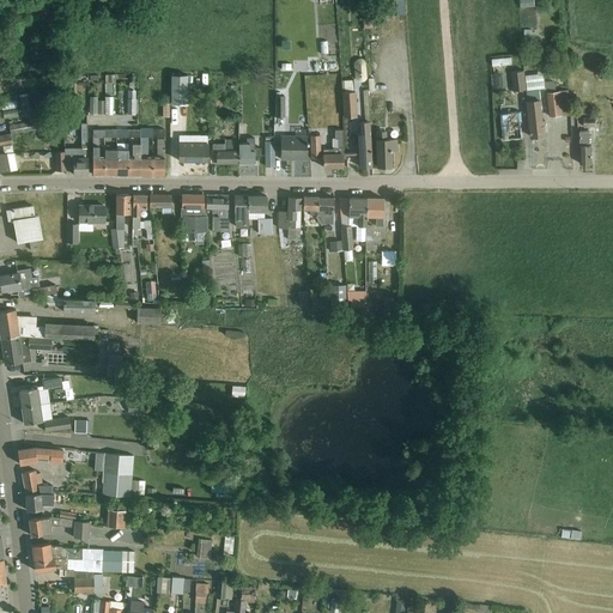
[(406,16),(404,0),(395,0),(396,17),(406,16)]
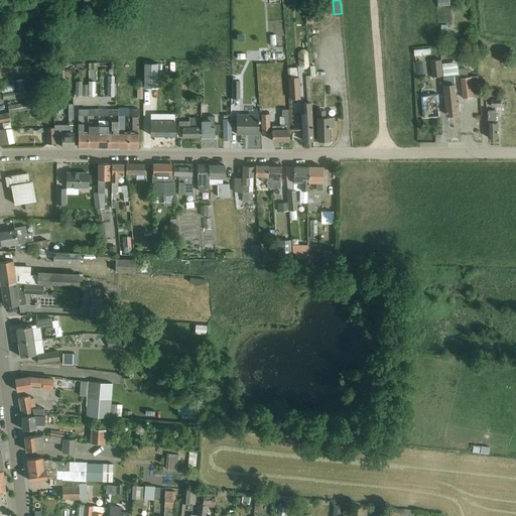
[(45,21),(28,24),(29,30),(46,27),(45,21)]
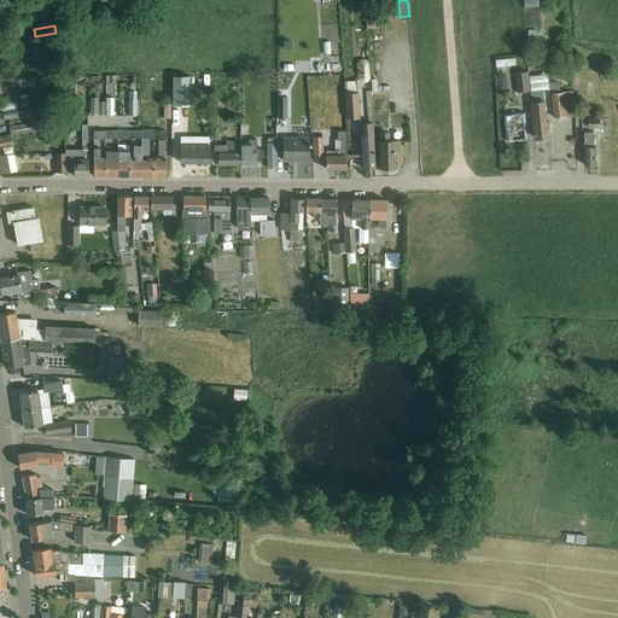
[(0,70),(12,69),(9,51),(0,52),(0,70)]
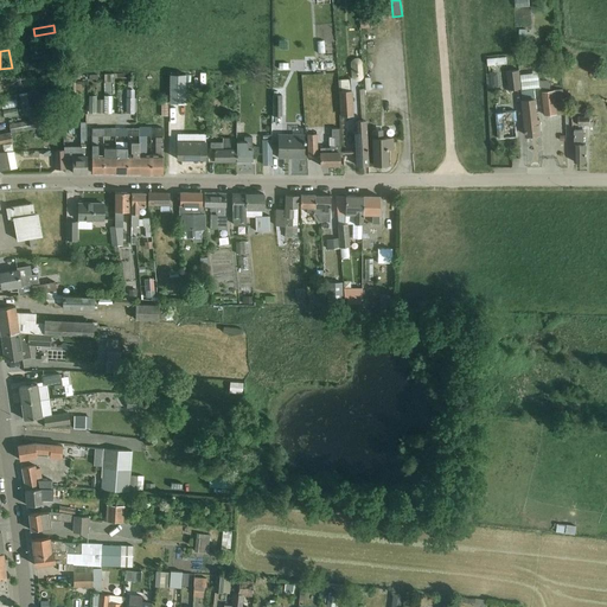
[(502,55),(483,52),(481,63),(500,64),(502,55)]
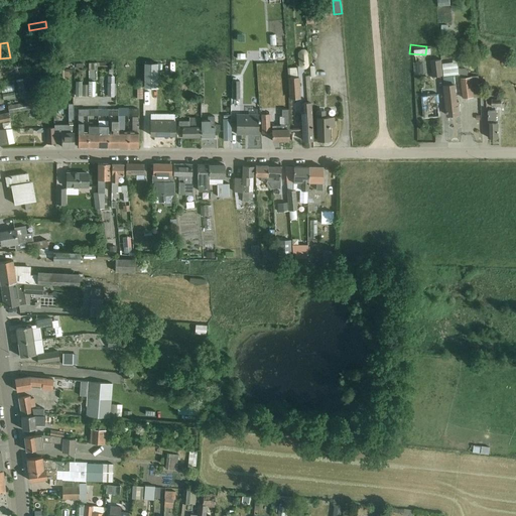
[(299,52),(298,52),(299,65),(300,66),(301,66),(301,67),(302,67),(303,67),(304,67),(305,67),(306,67),(306,66),(307,66),(307,65),(308,65),(308,63),(307,51),(306,50),(305,49),(304,49),(303,49),(302,49),(301,49),(300,49),(300,50),(299,50),(299,51),(299,52)]
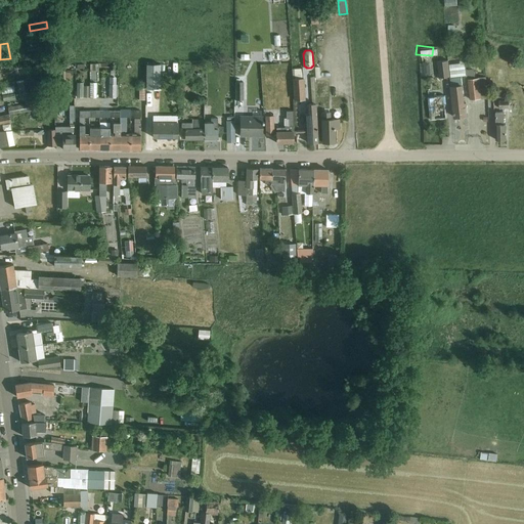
[(450,77),(448,60),(438,61),(440,78),(447,77),(450,77)]
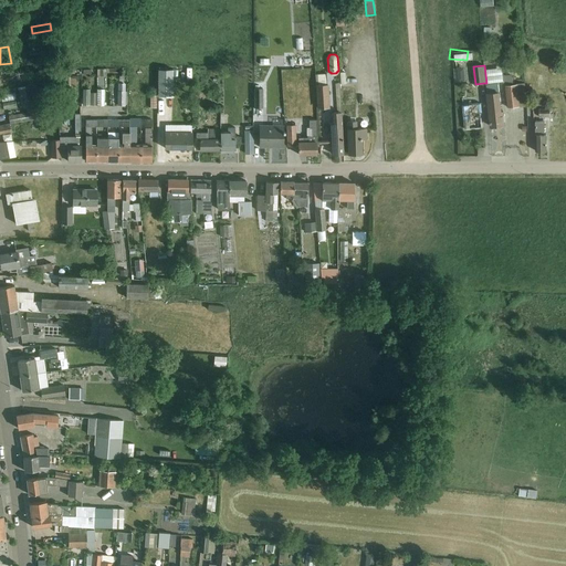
[(173,80),(173,70),(158,70),(158,80),(158,96),(165,96),(173,96),(173,80)]
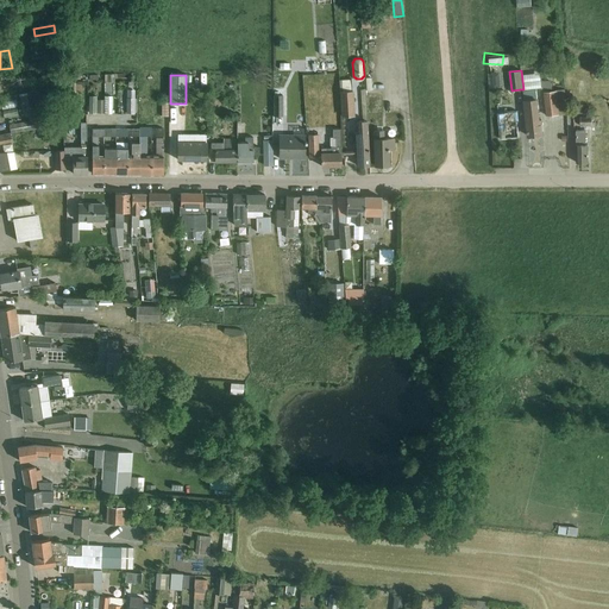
[(340,93),(352,92),(352,79),(340,80),(340,93)]
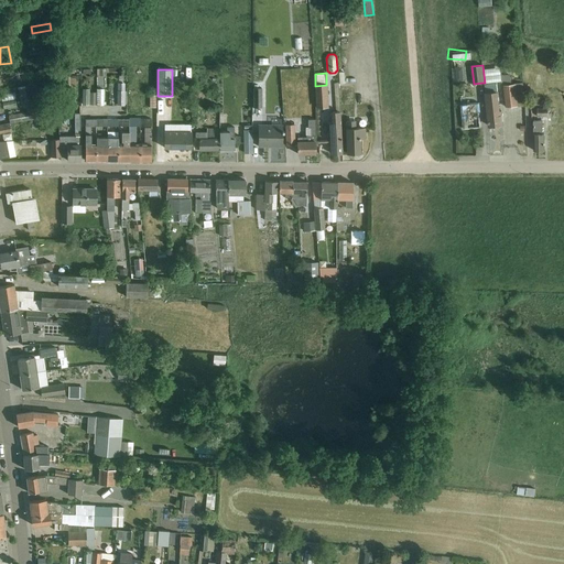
[(499,111),(496,84),(485,85),(485,91),(488,116),(489,126),(502,125),(501,111),(499,111)]
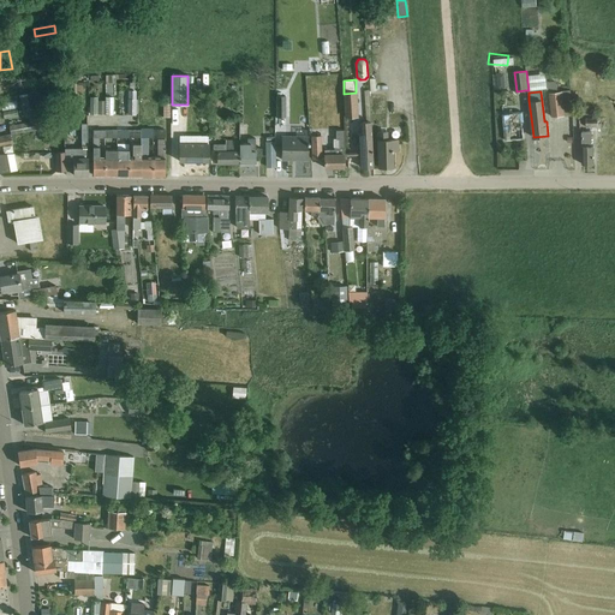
[(565,115),(561,91),(557,91),(549,93),(553,117),(565,115)]
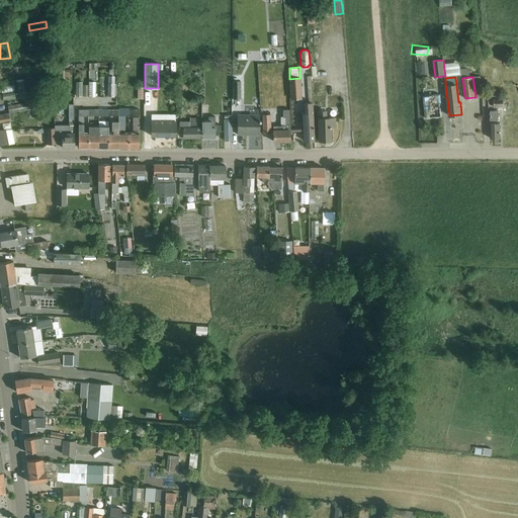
[(299,78),(289,79),(291,99),(301,98),(299,78)]
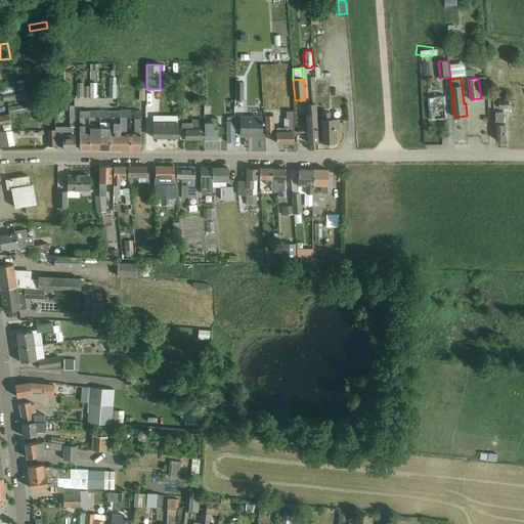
[(17,85),(20,101),(28,100),(25,84),(17,85)]
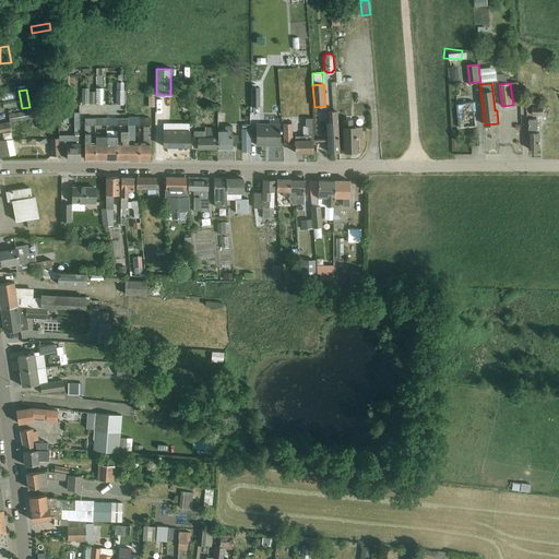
[(0,105),(11,104),(10,96),(0,97),(0,105)]
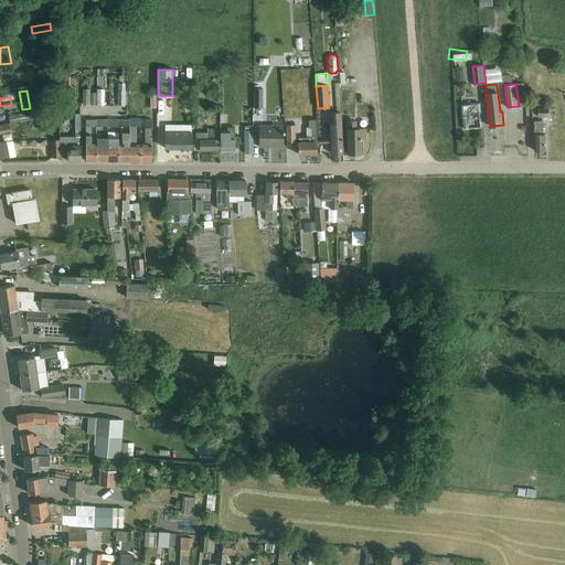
[(480,103),(461,105),(465,129),(481,127),(480,113),(481,113),(480,103)]
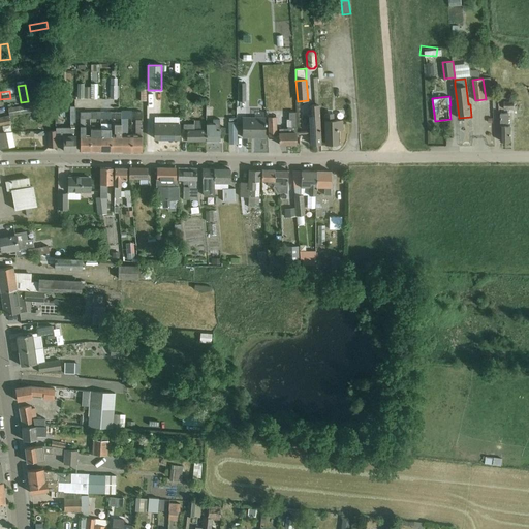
[(8,109),(9,116),(34,112),(33,104),(8,109)]
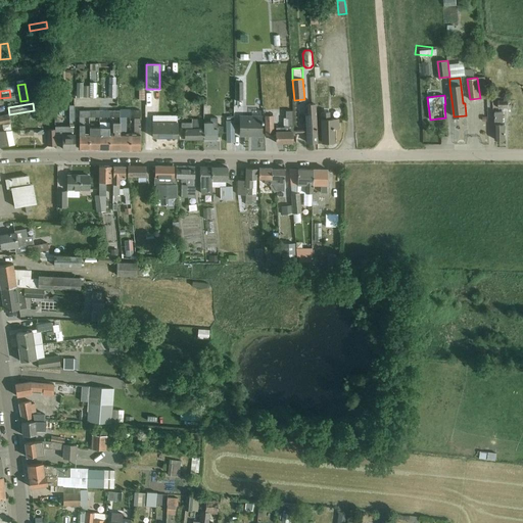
[(307,143),(318,142),(316,104),(307,104),(308,113),(305,113),(307,143)]
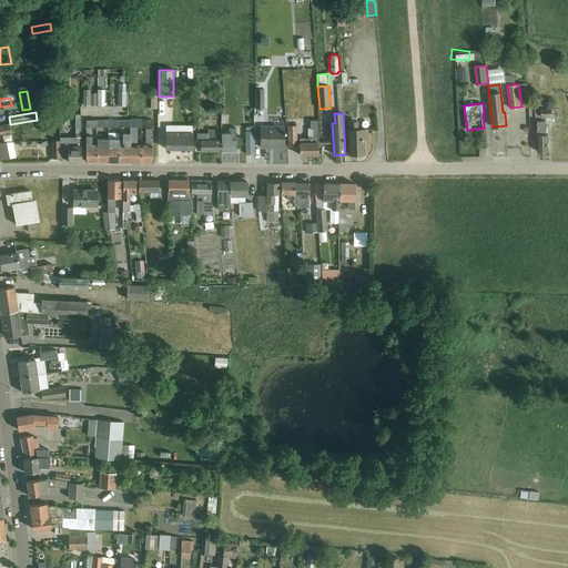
[(75,138),(60,138),(60,141),(61,158),(68,159),(68,162),(81,162),(81,141),(81,134),(81,123),(81,120),(81,117),(75,117),(75,120),(75,134),(75,138)]
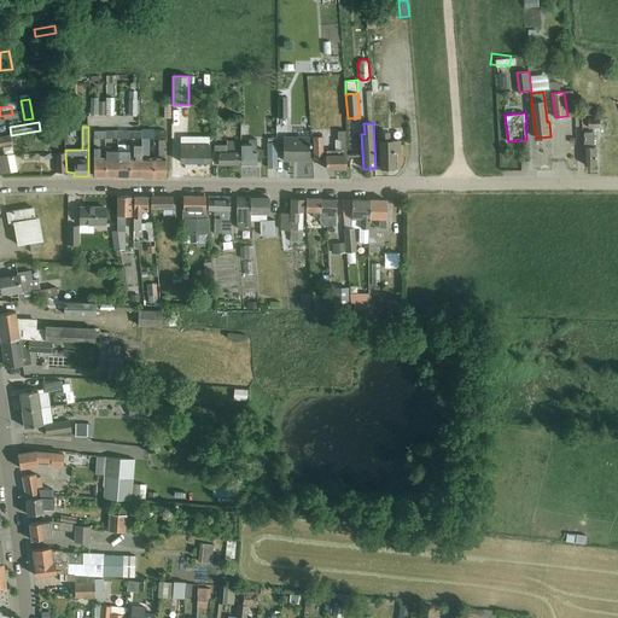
[(105,138),(105,130),(94,130),(93,175),(97,175),(97,176),(105,176),(105,157),(100,157),(100,138),(105,138)]
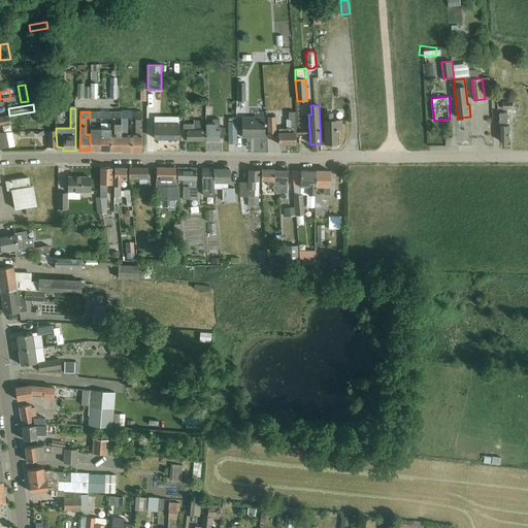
[(287,129),(278,129),(278,133),(278,144),(295,144),(295,133),(296,133),(296,113),(289,113),(289,121),(286,121),(287,129)]
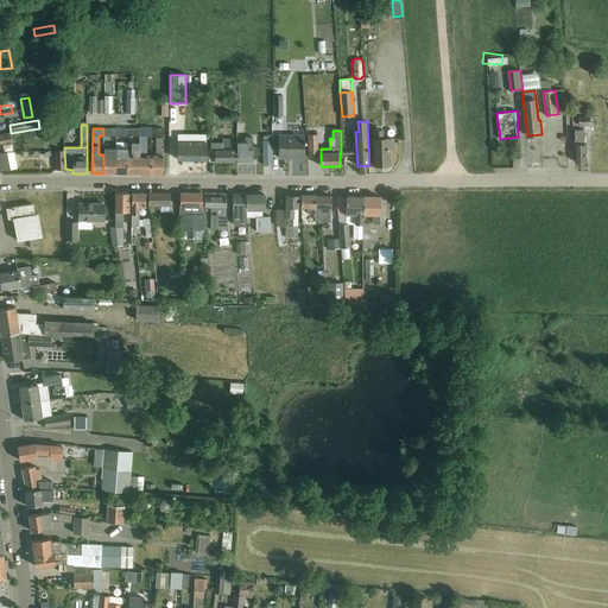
[(387,150),(393,150),(393,139),(382,139),(382,131),(374,131),(375,165),(388,165),(387,150)]
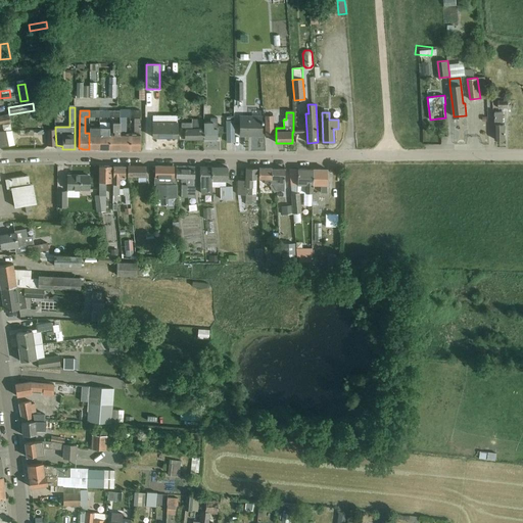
[(495,140),(507,140),(506,126),(503,126),(503,112),(495,112),(495,140)]
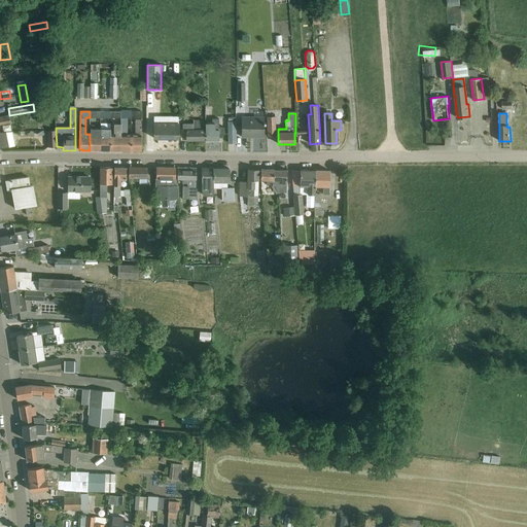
[(0,125),(10,123),(9,115),(0,116),(0,117),(0,119),(0,118),(0,125)]
